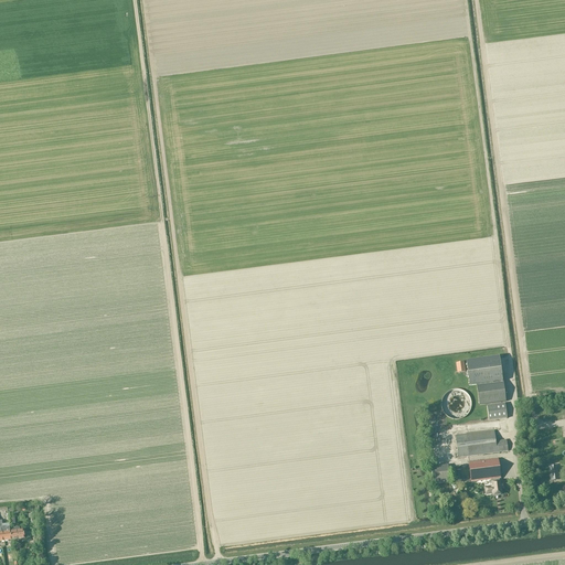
[(480,405),(504,402),(499,356),(466,362),(468,373),(466,373),(466,377),(468,376),(470,386),(477,385),(480,405)]
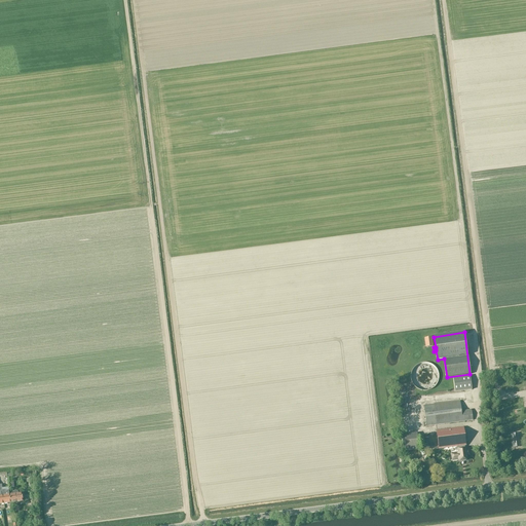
[(439,378),(439,377),(439,375),(439,374),(438,372),(438,370),(437,369),(435,367),(434,366),(431,365),(430,364),(428,363),(426,363),(424,363),(422,363),(421,363),(419,364),(418,365),(416,365),(415,366),(414,367),(413,369),(412,370),(411,372),(411,374),(410,376),(410,378),(411,380),(411,382),(412,383),(413,385),(414,386),(415,387),(417,388),(418,389),(419,390),(421,390),(422,391),(424,391),(426,391),(428,390),(430,389),(431,389),(434,387),(435,386),(437,385),(438,383),(438,381),(439,380),(439,378)]
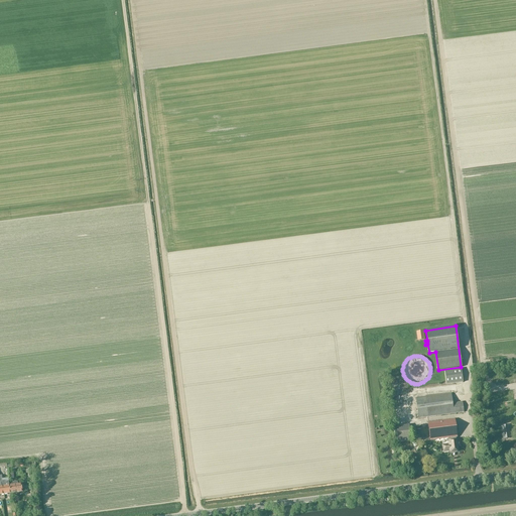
[(444,371),(446,384),(463,382),(462,369),(444,371)]
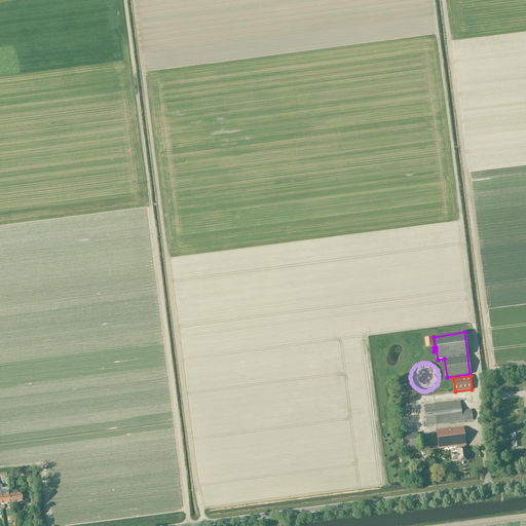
[(460,401),(423,406),(426,426),(473,420),(472,410),(461,411),(460,401)]
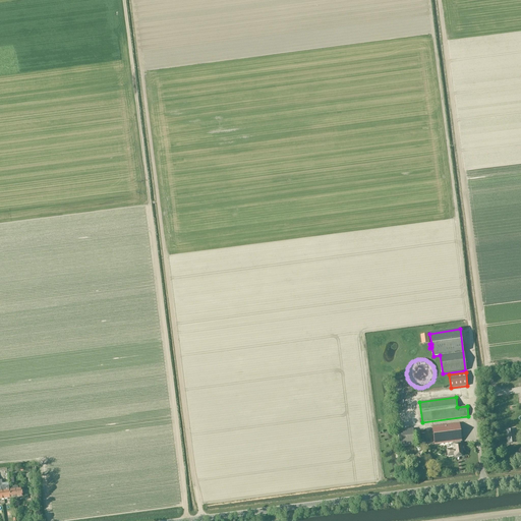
[(459,423),(432,426),(435,445),(453,443),(460,442),(461,442),(459,423)]
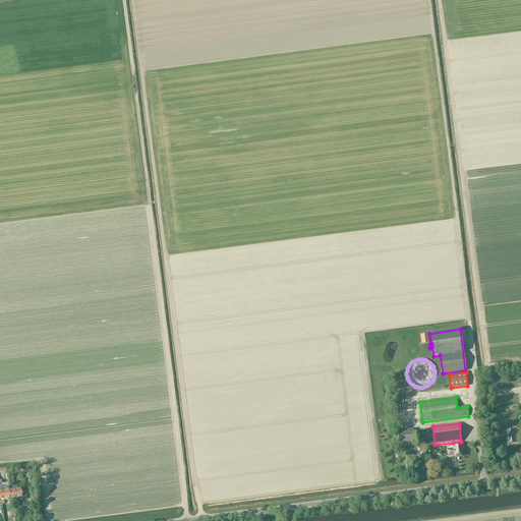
[(413,435),(398,437),(399,447),(415,445),(413,435)]
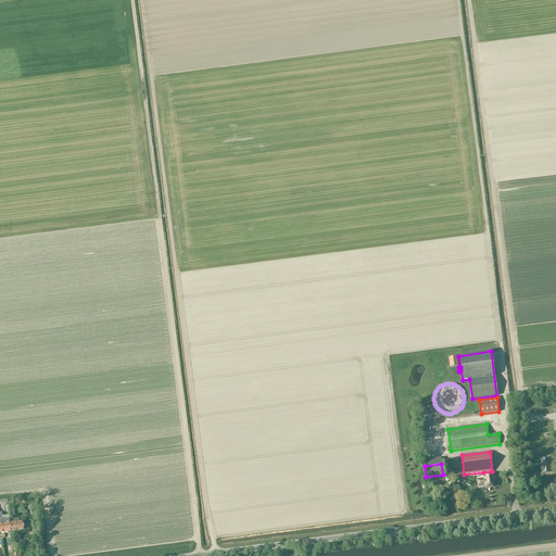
[(484,479),(480,480),(479,481),(479,482),(479,483),(479,484),(480,485),(481,487),(484,485),(485,488),(493,487),(493,480),(495,480),(495,477),(492,478),(492,475),(491,471),(483,472),(484,476),(483,476),(484,479)]
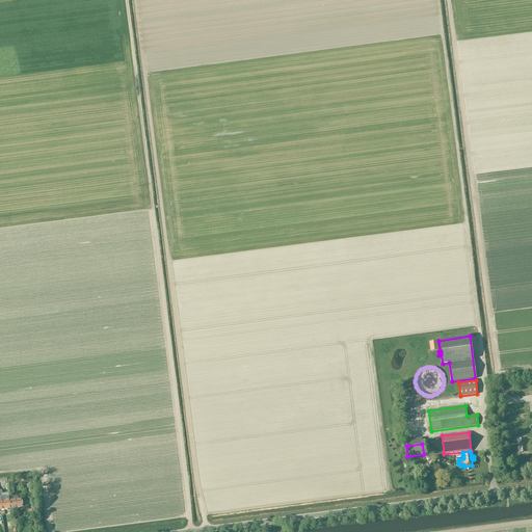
All buildings are outlined.
